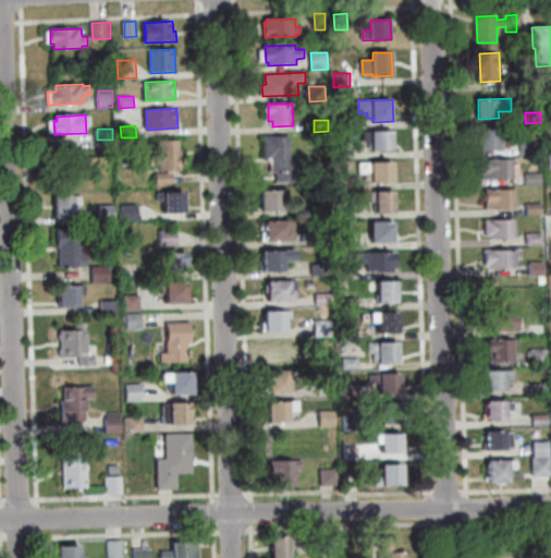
[(479,150),(478,131),(498,130),(499,150),(479,150)]
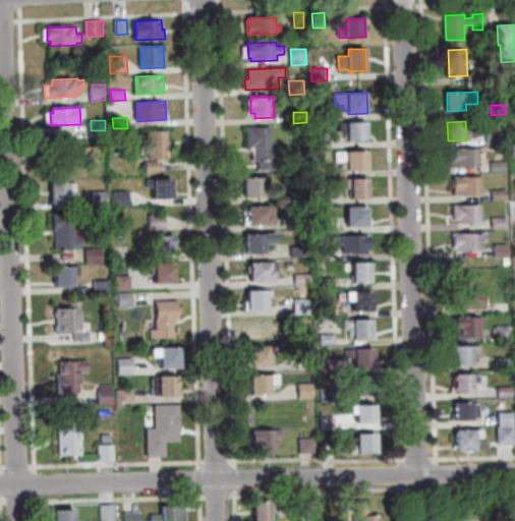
[(348,123),(367,122),(368,139),(349,140),(348,123)]
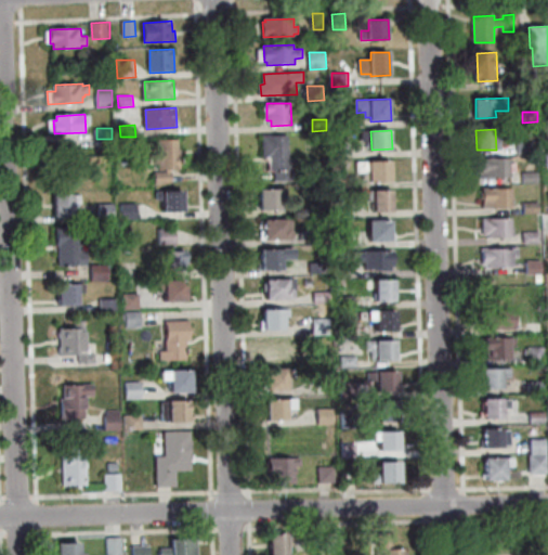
[(264,134),(289,133),(290,159),(295,159),(296,179),(276,180),(276,170),(272,170),(272,157),(265,157),(264,134)]
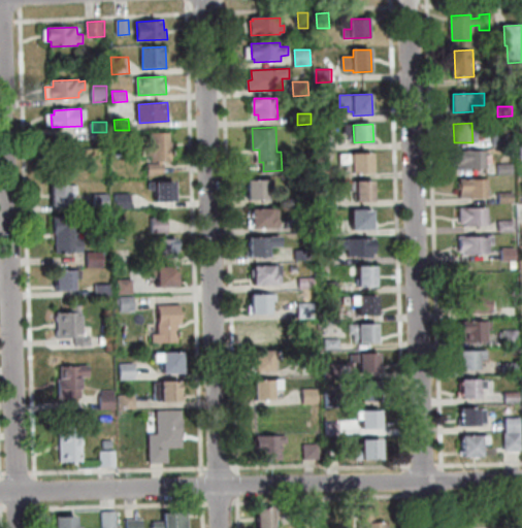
[(170,132),(172,161),(154,161),(152,133),(170,132)]
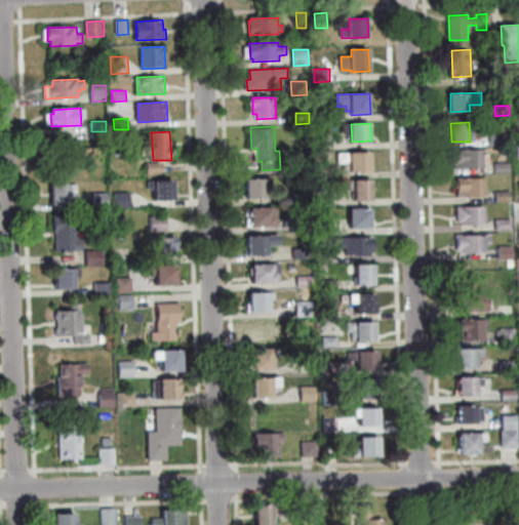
[(316,134),(329,133),(329,147),(316,148),(316,134)]
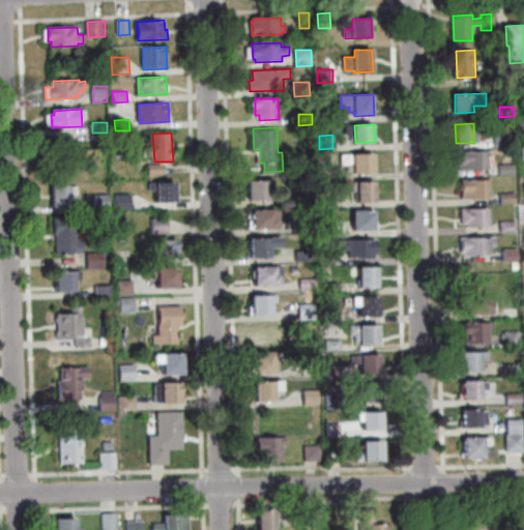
[(496,136),(514,135),(515,146),(496,147),(496,136)]
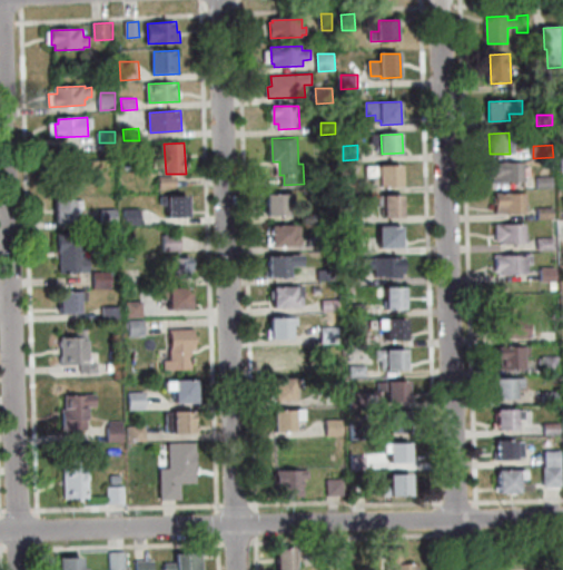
[(72,160),(73,170),(88,169),(88,159),(72,160)]
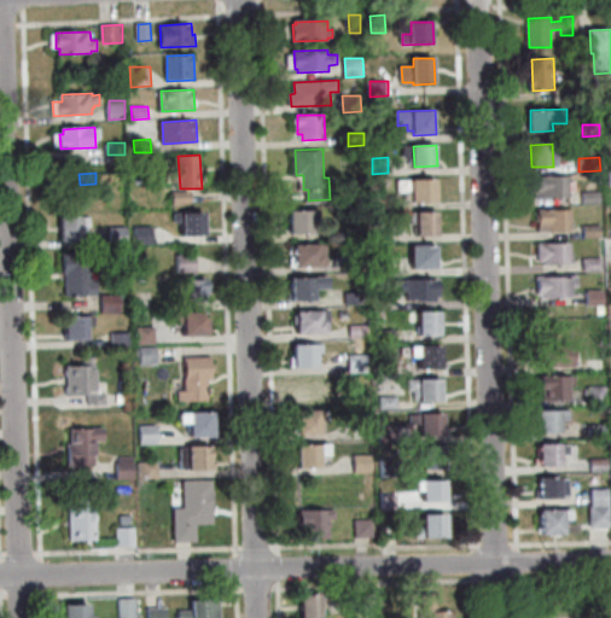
[(570,175),(571,197),(537,197),(536,176),(570,175)]
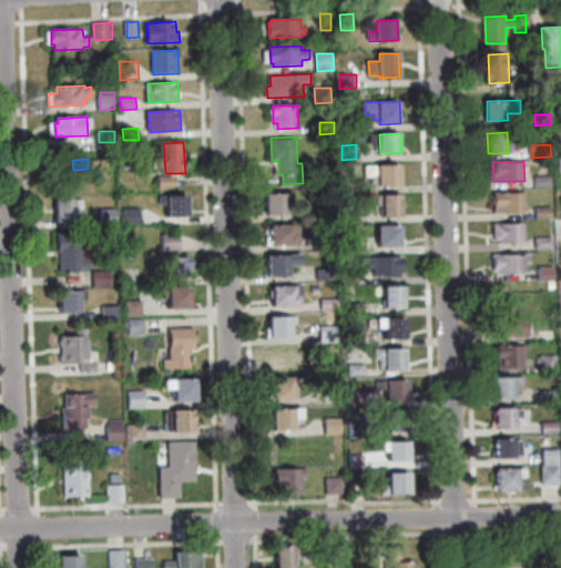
[(401,164),(403,185),(379,186),(379,176),(367,176),(367,165),(401,164)]
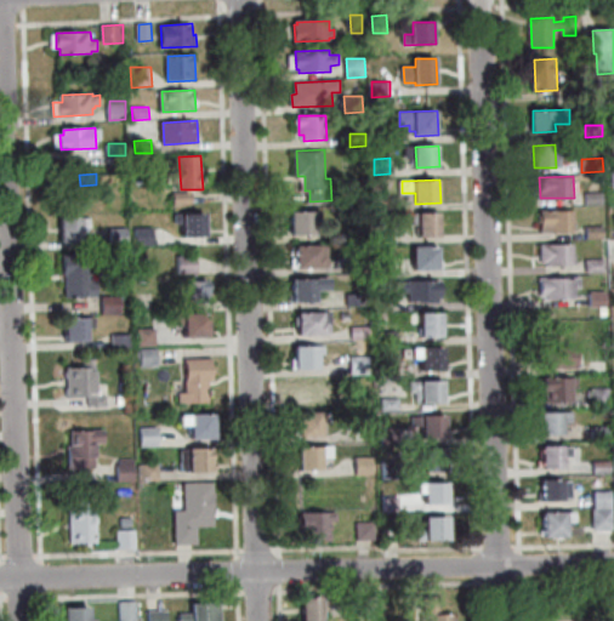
[(194,204),(176,205),(175,193),(194,192),(194,204)]
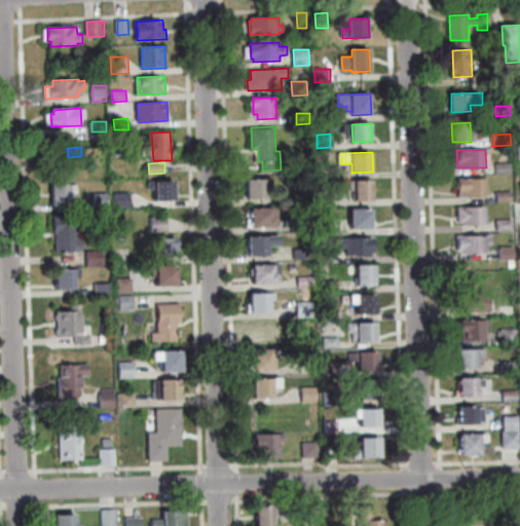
[(512,163),(512,174),(498,175),(497,163),(512,163)]
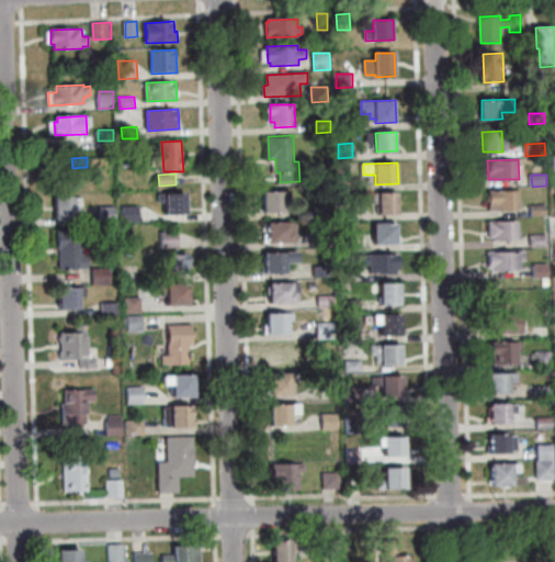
[(352,178),(352,189),(339,189),(338,179),(352,178)]
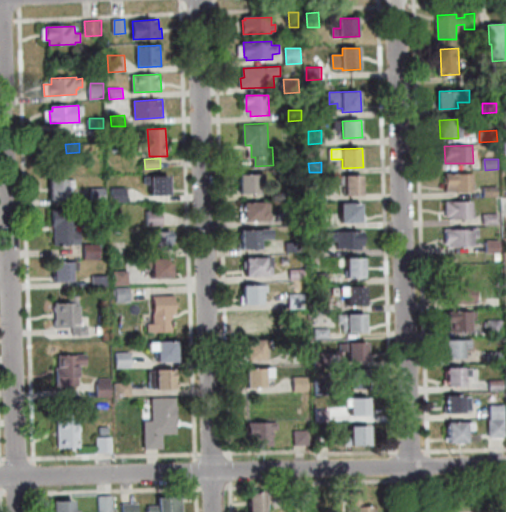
[(447,174),(474,173),(474,191),(448,192),(447,174)]
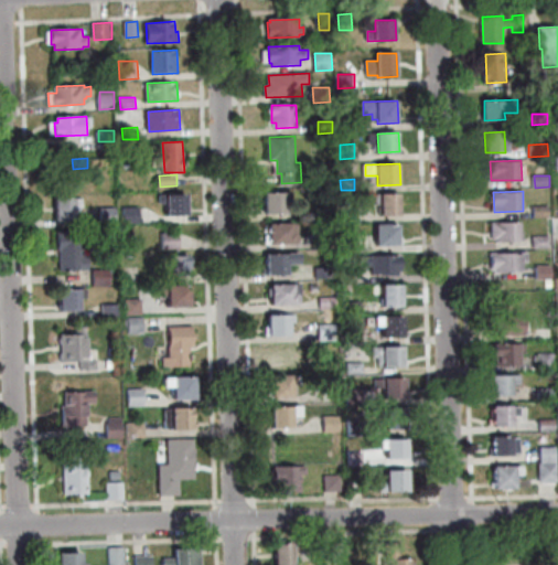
[(161,194),(186,193),(188,215),(169,216),(168,203),(162,203),(161,194)]
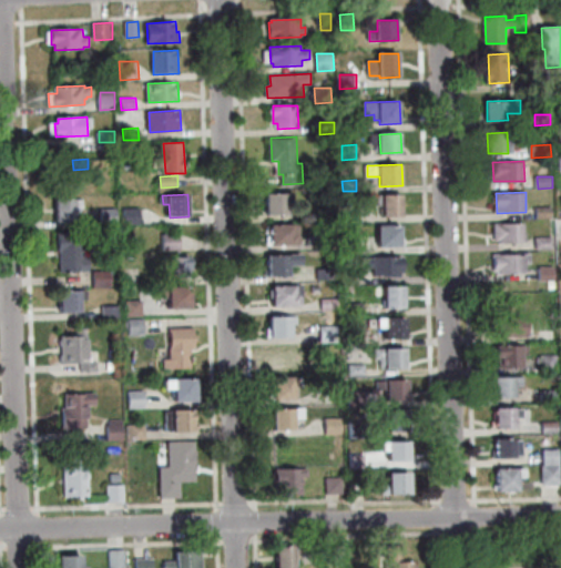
[(287,194),(288,214),(267,215),(267,194),(287,194)]
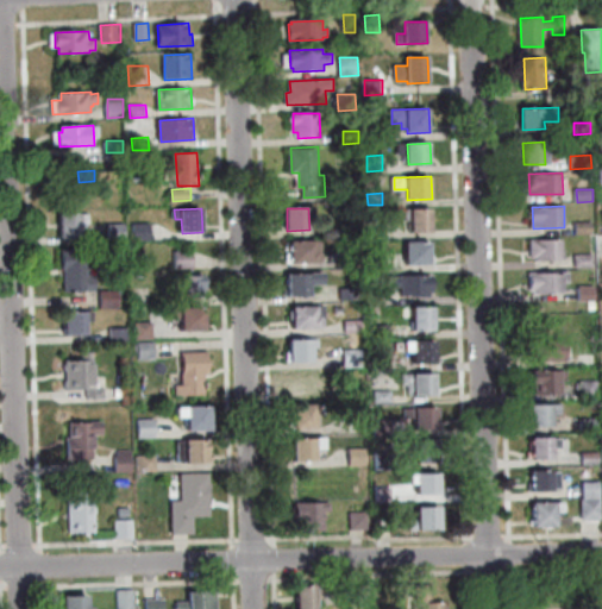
[(412,211),(432,209),(433,232),(413,233),(412,211)]
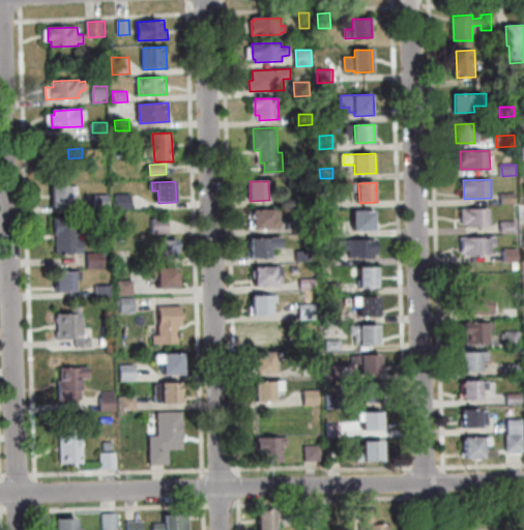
[(79,186),(79,194),(71,194),(71,205),(54,206),(54,187),(79,186)]
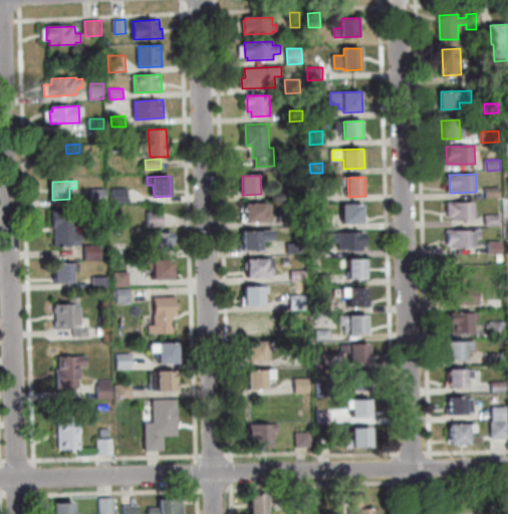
[(488,198),(487,188),(501,187),(501,197),(488,198)]
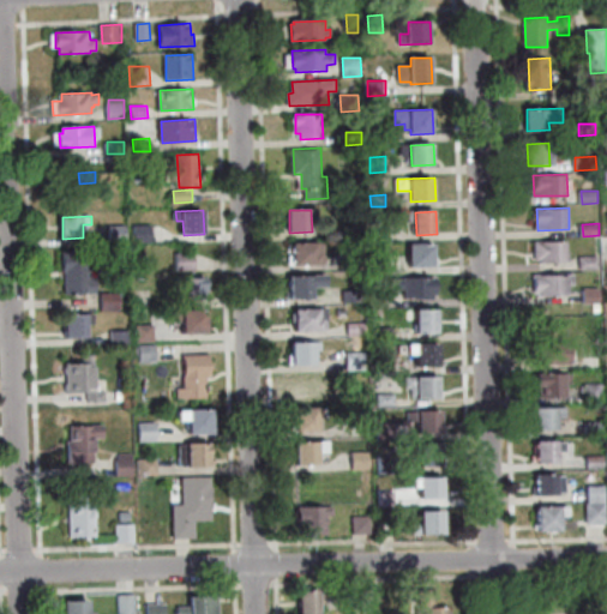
[(127,224),(128,241),(112,242),(112,226),(127,224)]
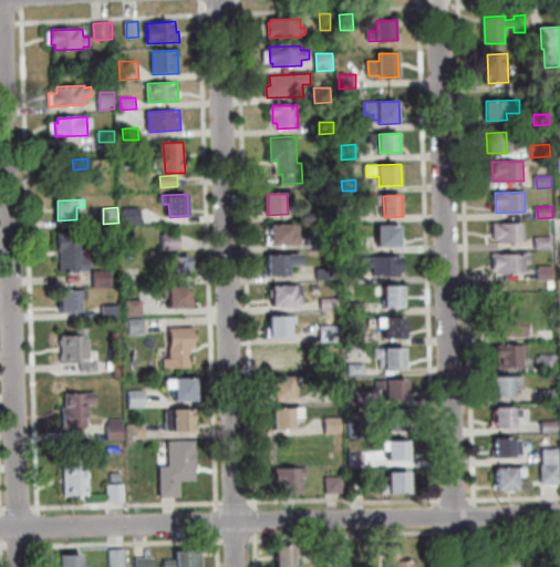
[(344,223),(344,209),(359,208),(360,223),(344,223)]
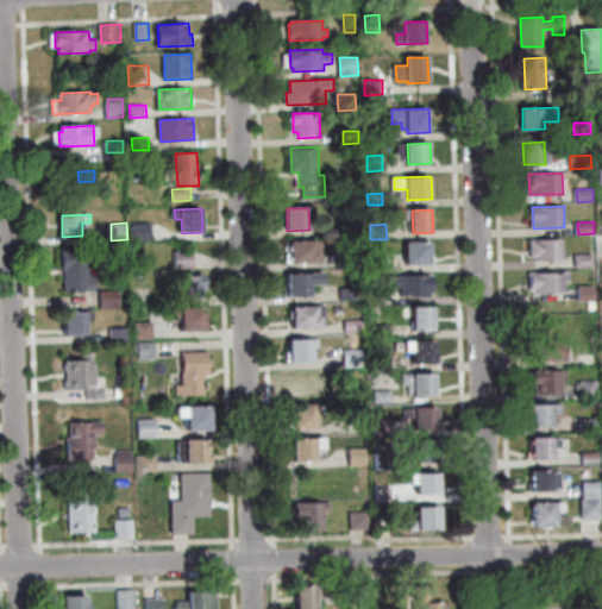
[(564,259),(538,261),(538,257),(533,258),(532,240),(563,239),(564,259)]
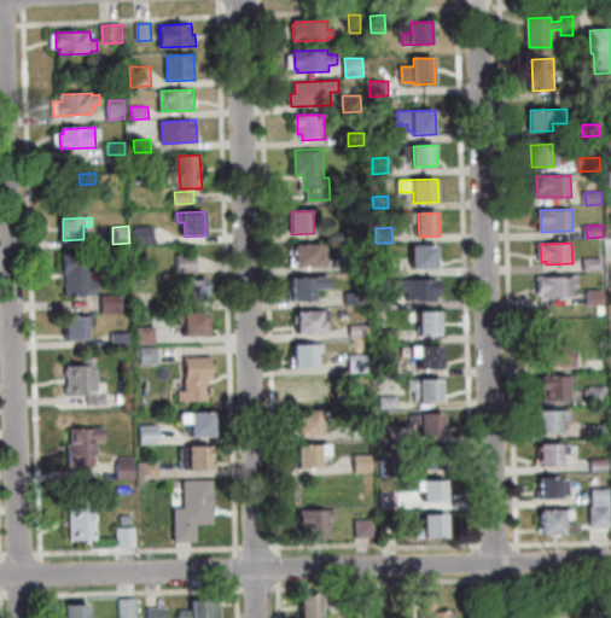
[(296,246),(320,245),(320,255),(323,255),(324,266),(296,267),(296,246)]
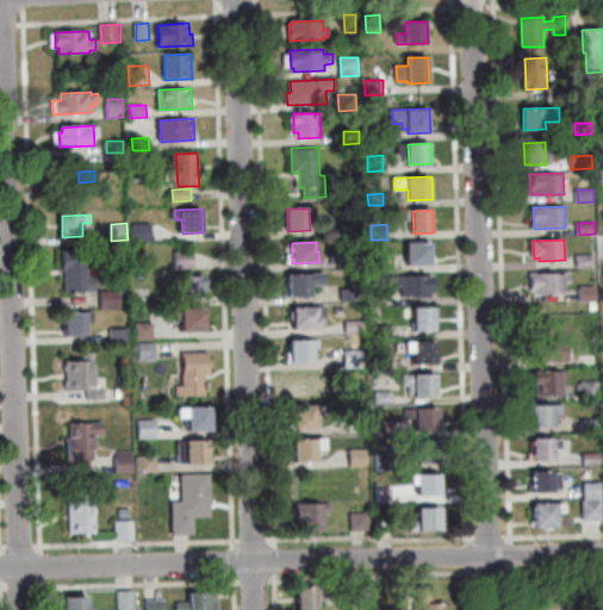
[(431,243),(431,256),(430,256),(430,266),(408,266),(408,244),(431,243)]
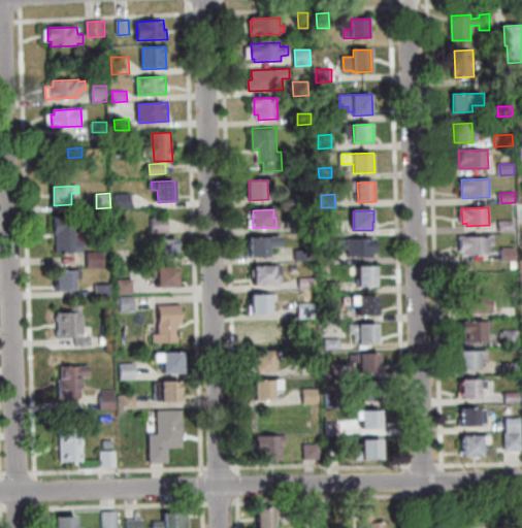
[(55,217),(71,217),(72,238),(83,238),(84,252),(59,253),(58,233),(56,233),(55,217)]
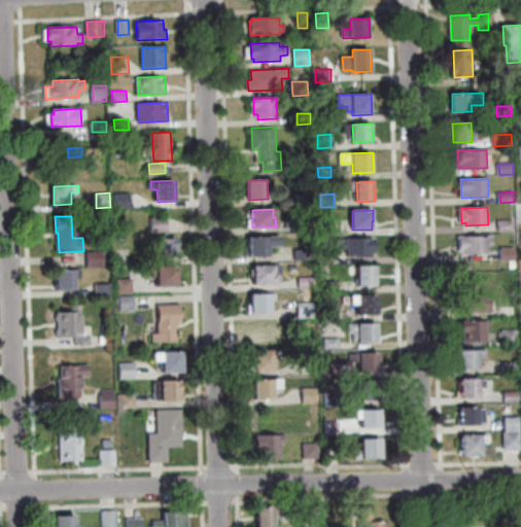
[(299,216),(314,216),(315,231),(300,232),(299,216)]
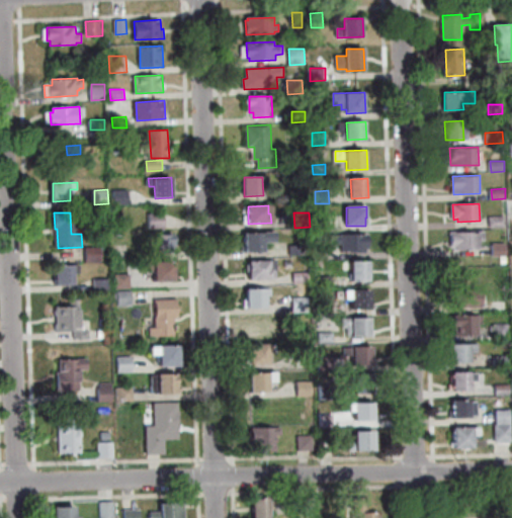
[(151,213),(165,213),(166,228),(151,228),(151,213)]
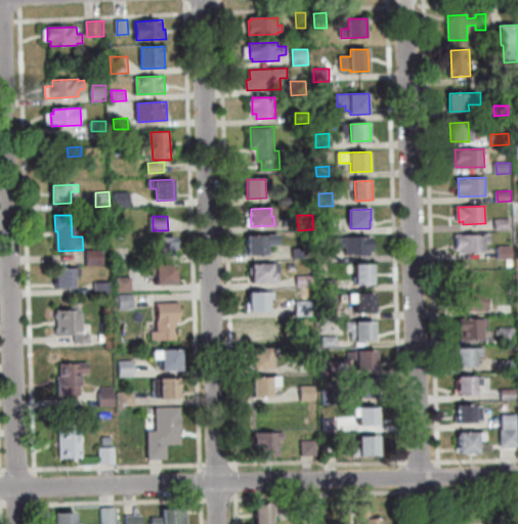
[(334,233),(320,233),(319,218),(333,218),(334,233)]
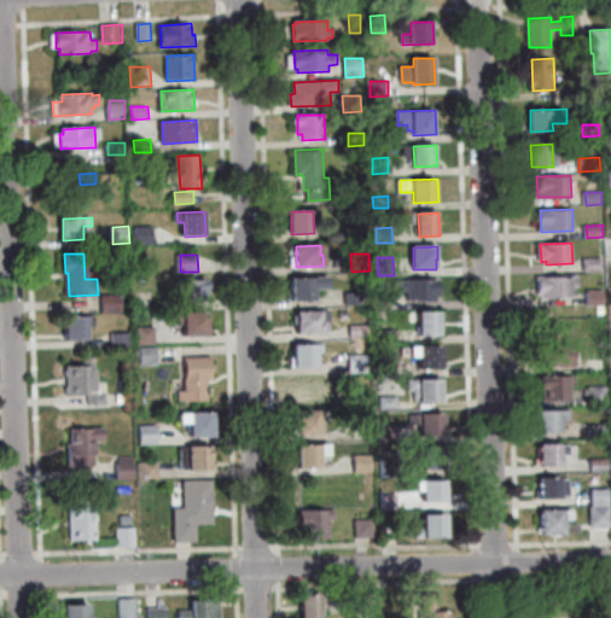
[(604,258),(605,270),(586,272),(585,258),(604,258)]
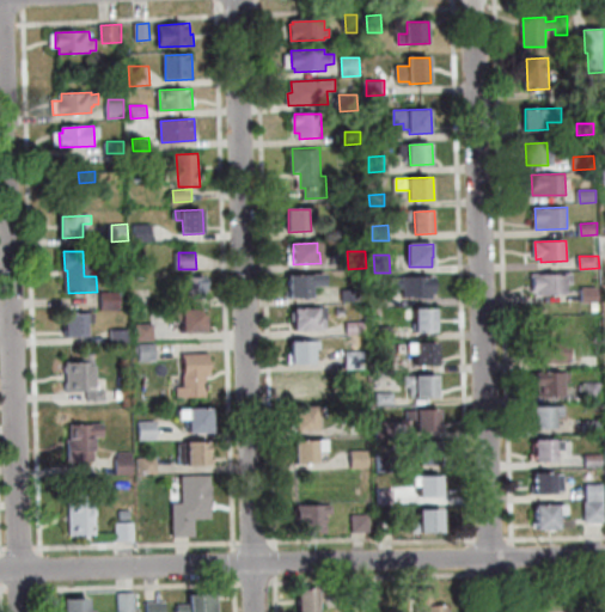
[(327,274),(327,286),(312,286),(313,298),(291,298),(289,275),(327,274)]
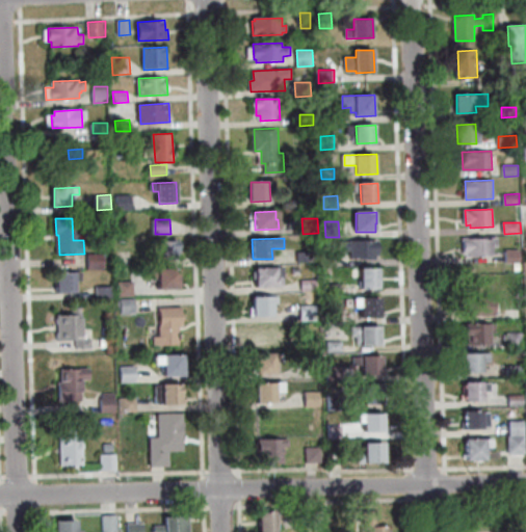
[(464,239),(499,238),(499,246),(493,246),(493,256),(468,257),(468,254),(465,254),(464,239)]
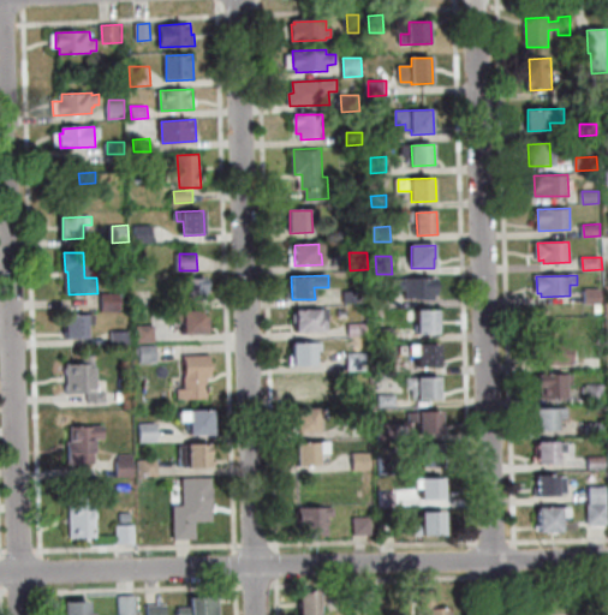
[(206,278),(207,291),(204,291),(204,300),(188,300),(186,279),(206,278)]
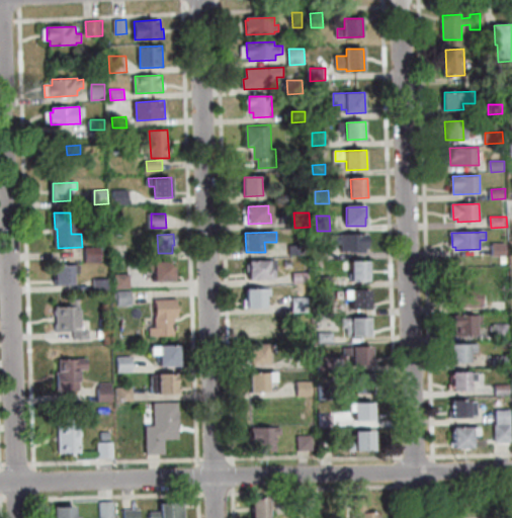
[(334,235),(368,234),(368,248),(365,248),(365,251),(343,252),(342,243),(335,243),(334,235)]
